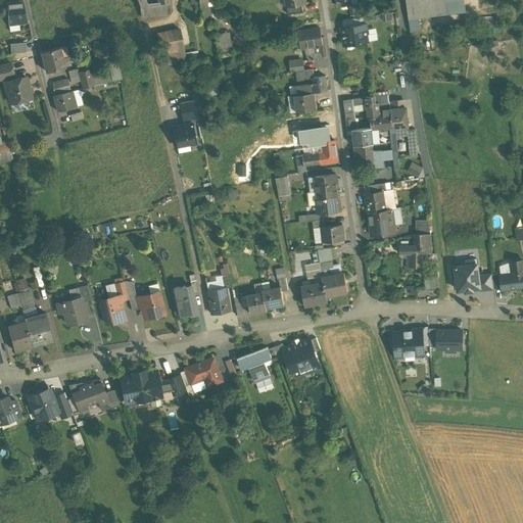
[(160,4),(146,5),(144,0),(137,0),(140,6),(141,18),(170,15),(169,2),(160,4)]
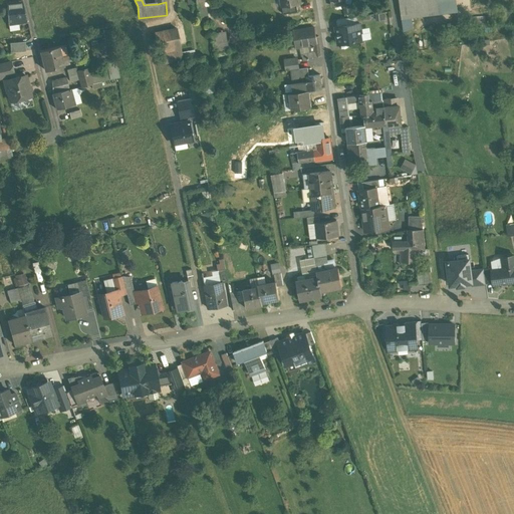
[(458,13),(456,0),(400,0),(404,31),(414,30),(412,19),(458,13)]
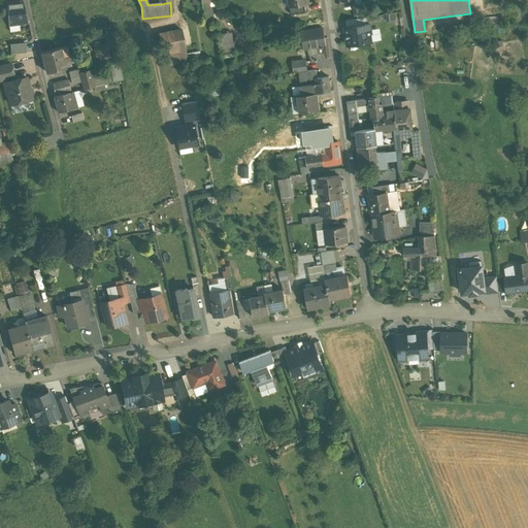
[(208,1),(201,2),(203,17),(210,15),(208,1)]
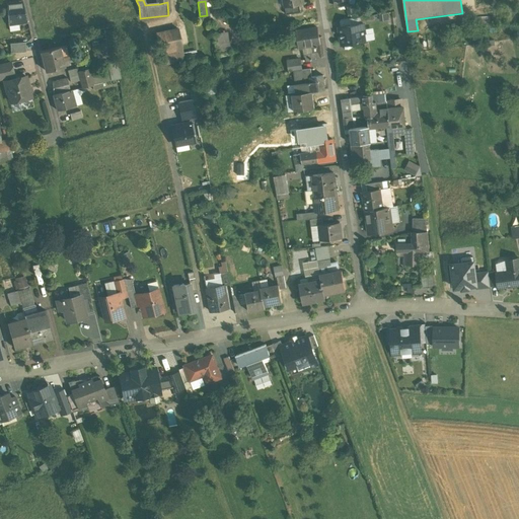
[(18,2),(6,3),(7,18),(14,18),(15,23),(27,22),(25,14),(20,15),(18,2)]
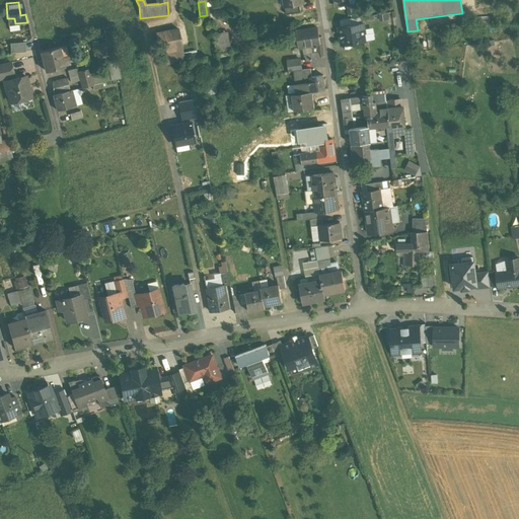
[(299,4),(287,6),(287,5),(284,6),(286,14),(300,12),(299,4)]
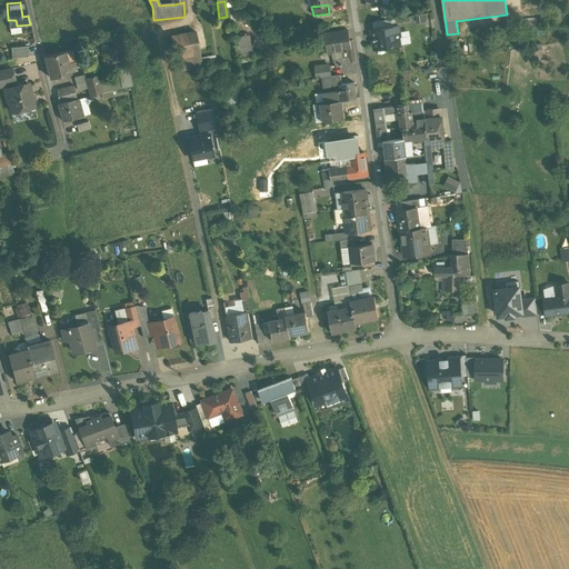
[(392,19),(373,22),(373,30),(393,27),(392,19)]
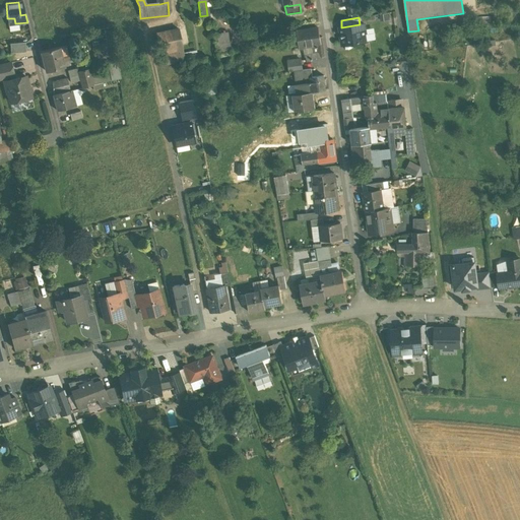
[(341,27),(339,27),(342,45),(367,41),(364,23),(360,24),(341,27)]
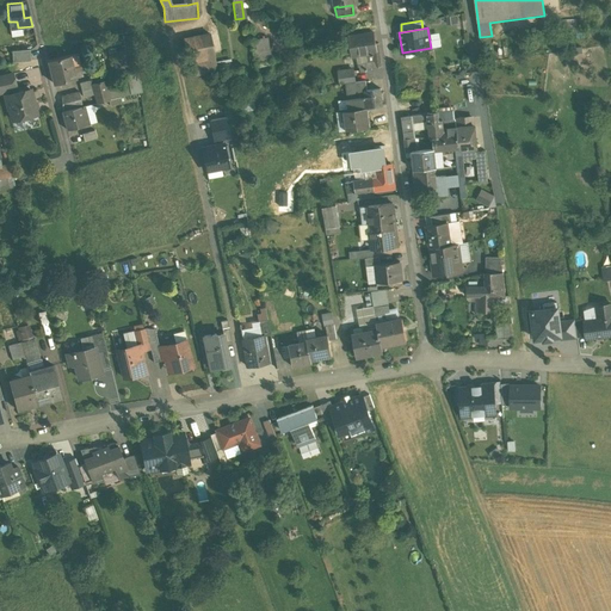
[(374,32),(347,36),(351,56),(366,53),(368,62),(369,62),(370,69),(381,67),(378,44),(376,44),(374,32)]
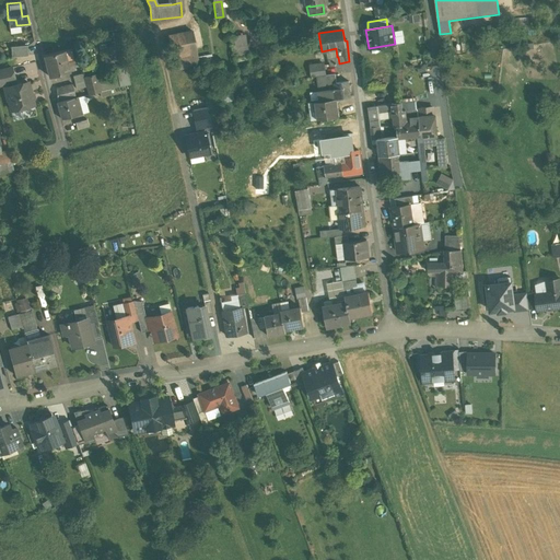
[(193,32),(167,36),(174,70),(188,68),(199,65),(193,32)]
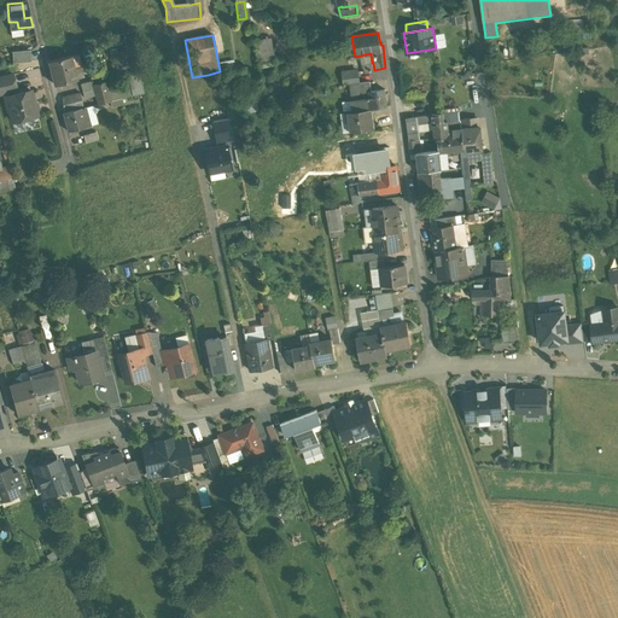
[(269,38),(254,41),(256,54),(272,52),(269,38)]
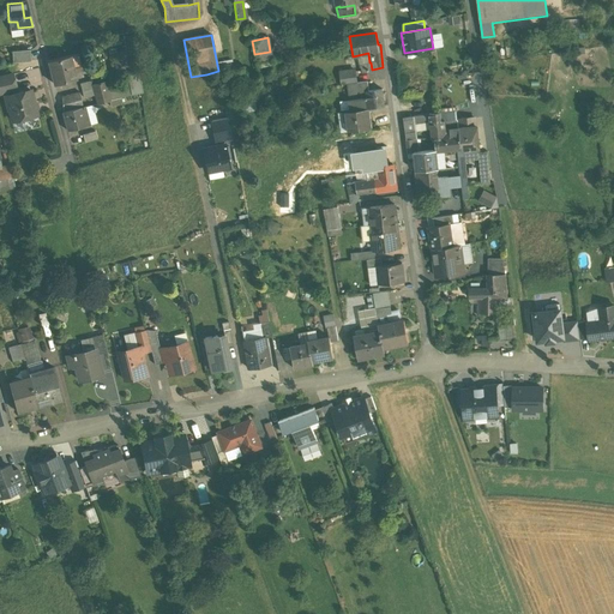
[(30,44),(11,46),(12,60),(31,59),(30,44)]
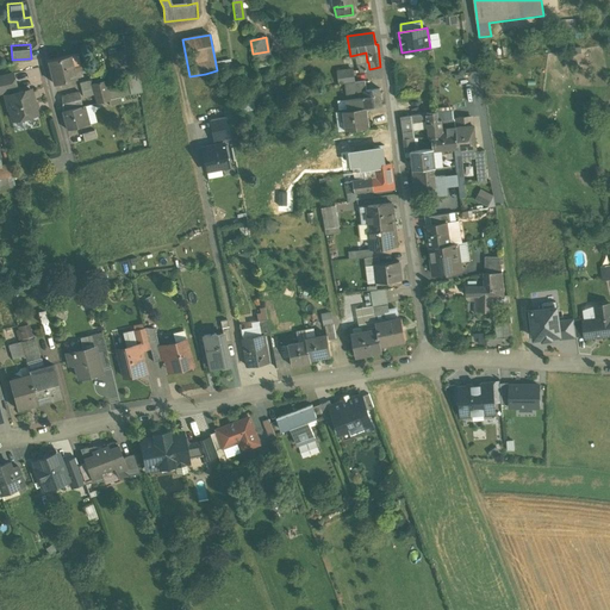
[(268,51),(253,54),(254,62),(271,60),(268,51)]
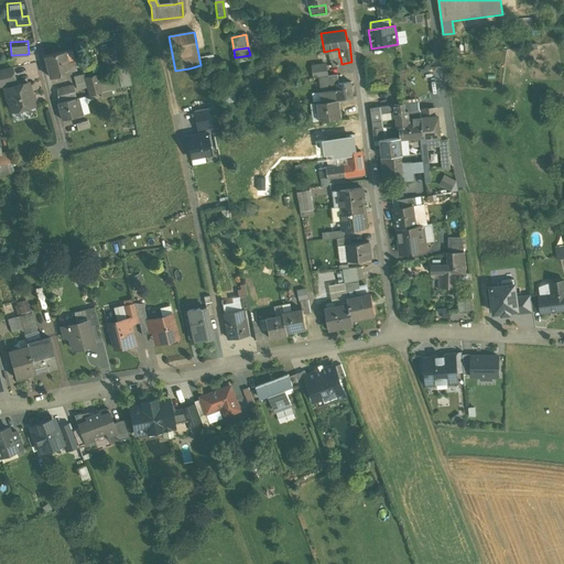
[(64,51),(44,55),(51,77),(69,73),(67,63),(74,61),(71,49),(64,51)]
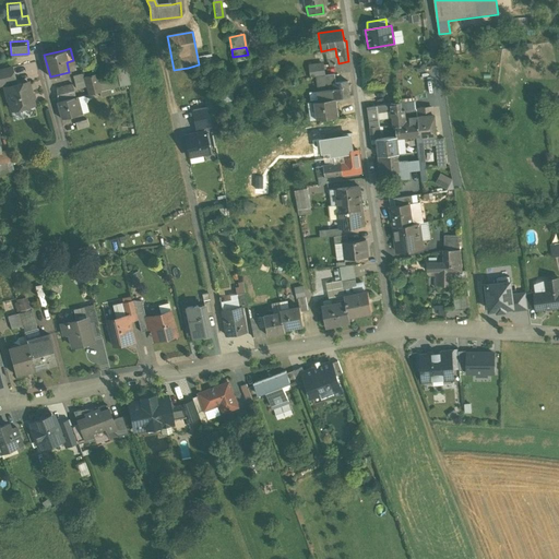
[(324,74),(323,63),(310,66),(311,76),(324,74)]
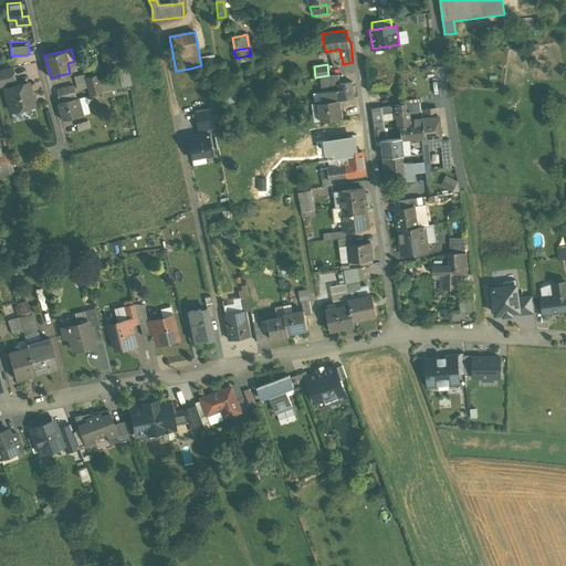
[(128,65),(117,67),(122,87),(132,85),(128,65)]
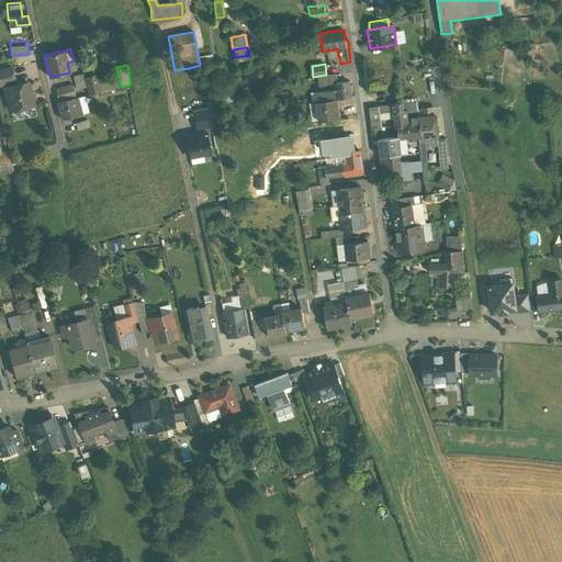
[(11,67),(0,69),(0,85),(14,81),(11,67)]
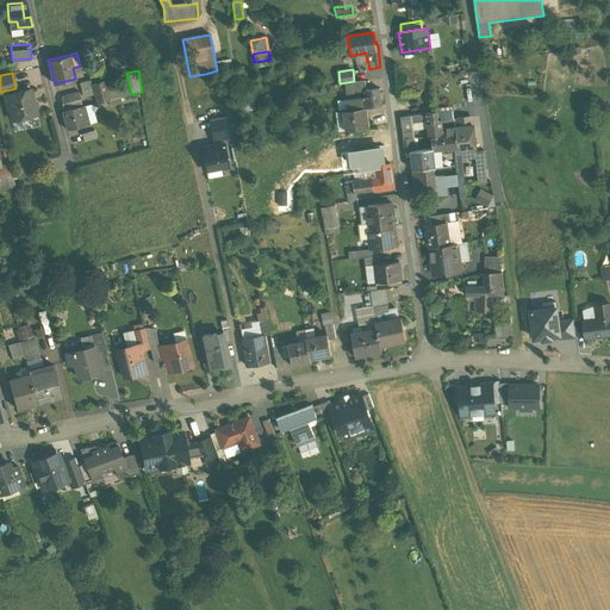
[(89,80),(80,82),(81,91),(91,88),(89,80)]
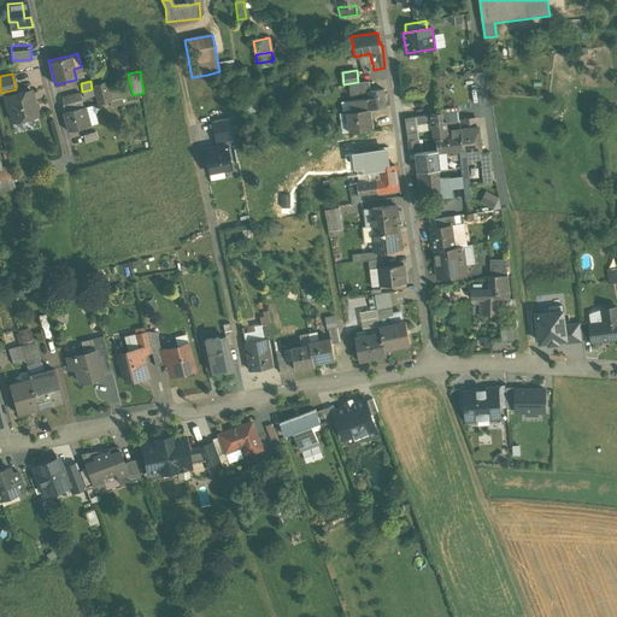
[(369,82),(348,84),(351,99),(369,98),(368,92),(370,92),(369,82)]
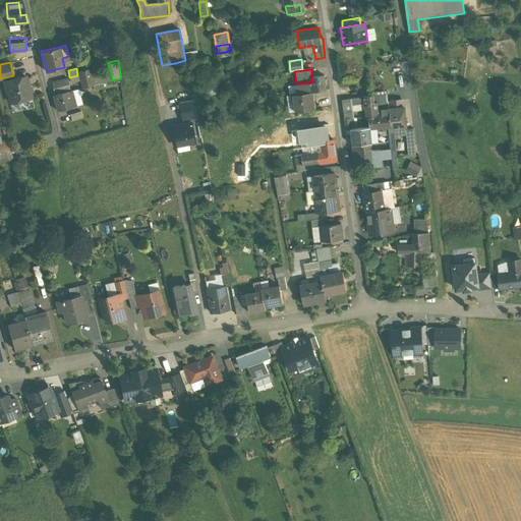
[(89,70),(78,72),(79,75),(80,80),(82,87),(83,87),(83,88),(93,84),(89,70)]
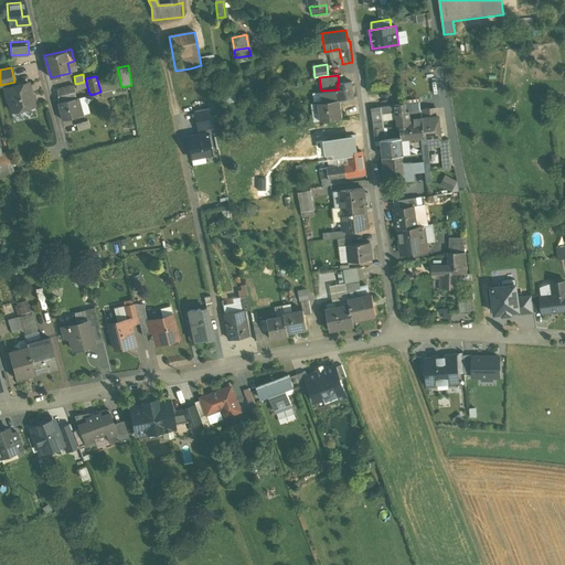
[(27,83),(16,86),(14,85),(4,87),(8,100),(9,99),(11,108),(20,106),(21,109),(34,106),(32,100),(34,97),(33,94),(31,93),(29,93),(27,83)]
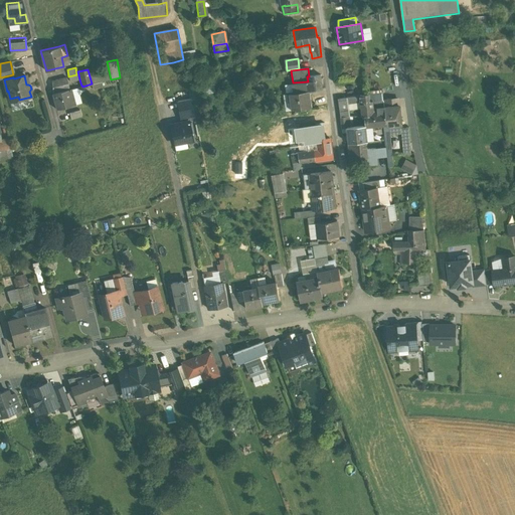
[(309,76),(307,76),(308,81),(309,91),(322,90),(320,75),(309,76)]
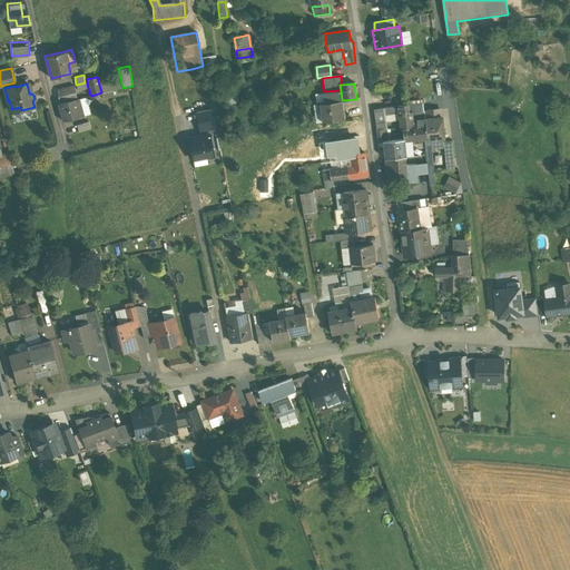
[(74,85),(57,89),(59,104),(76,99),(77,99),(74,85)]
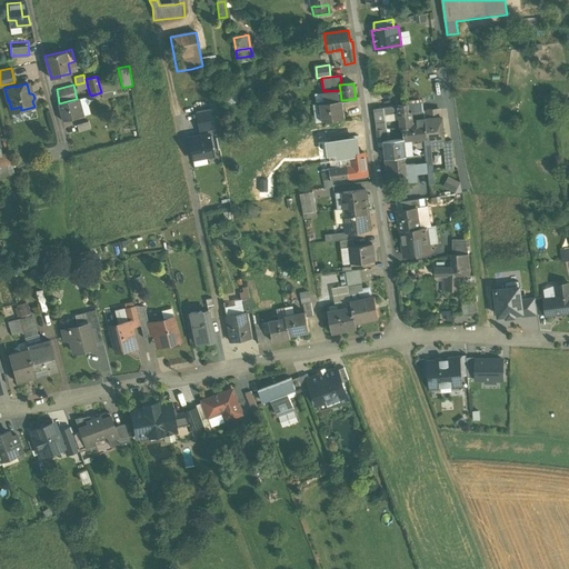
[(340,90),(323,91),(325,101),(341,100),(340,90)]
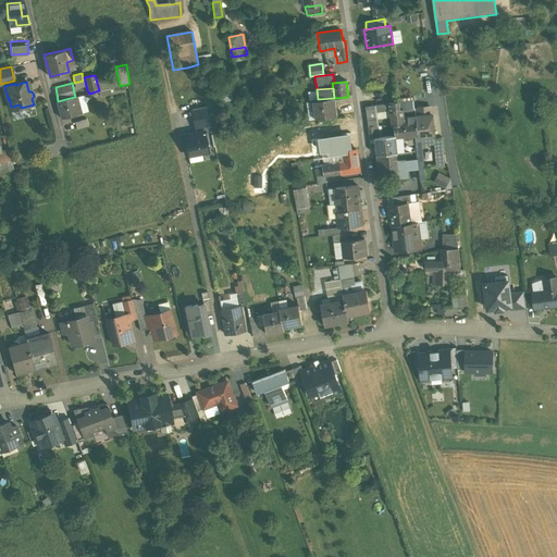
[(58,101),(57,101),(61,119),(78,113),(77,108),(74,97),(58,101)]
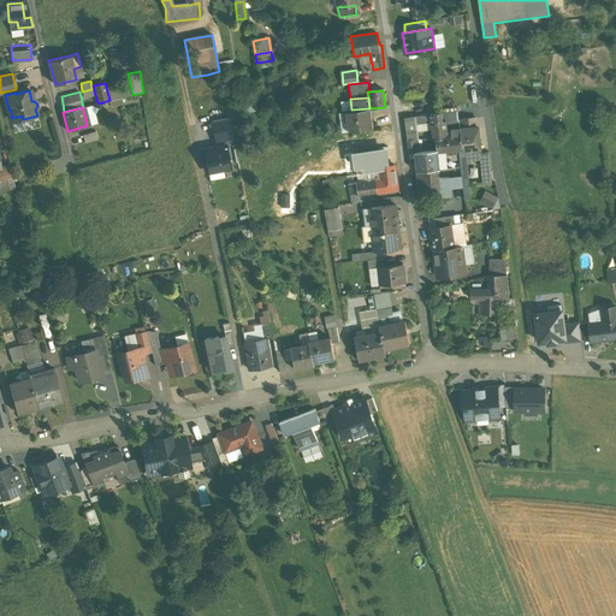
[(351,110),(345,111),(349,131),(373,128),(369,108),(351,110)]
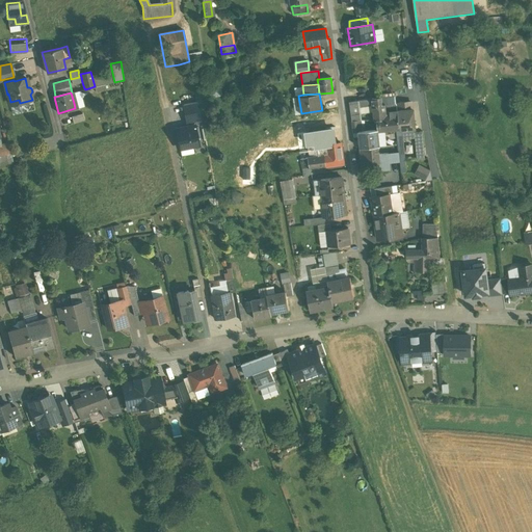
[(395,96),(381,98),(382,105),(386,104),(386,105),(396,104),(395,96)]
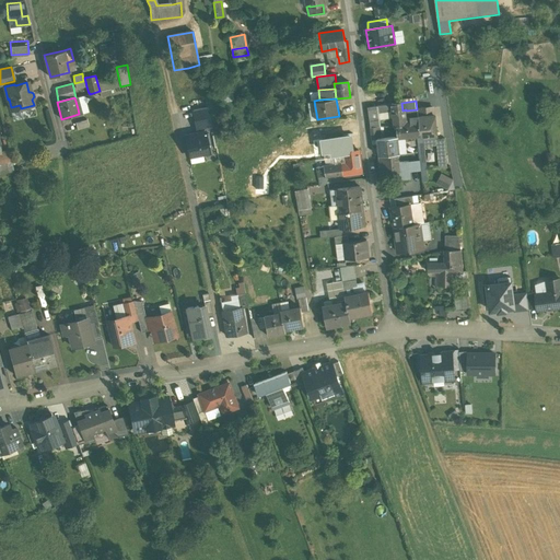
[(401,103),(393,104),(393,112),(395,127),(397,127),(405,126),(405,120),(408,119),(406,111),(406,109),(403,111),(401,103)]
